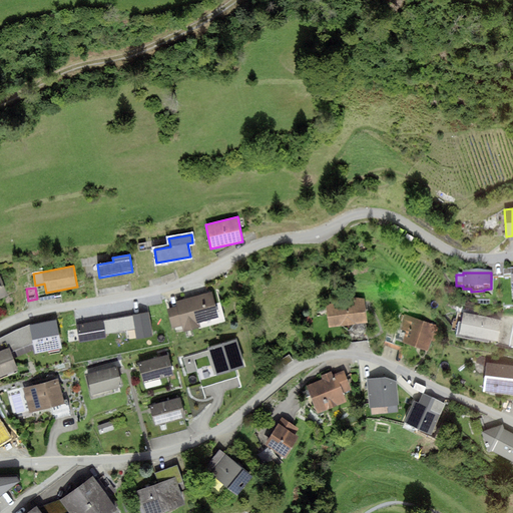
[(212,292),(175,302),(176,306),(166,309),(172,328),(182,325),(183,331),(200,327),(199,323),(223,316),(217,292),(212,294),(212,292)]
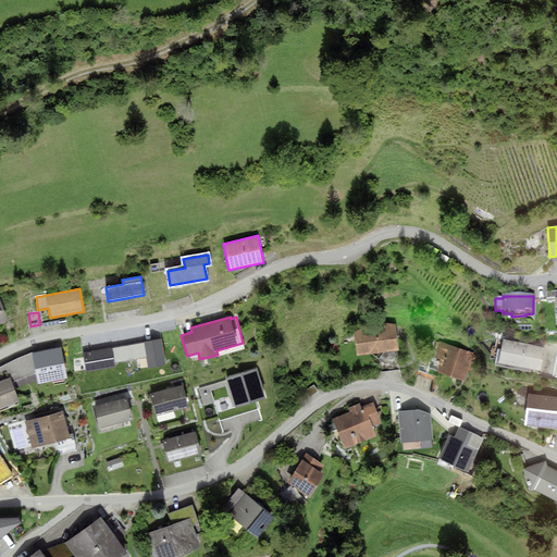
[(354,332),(356,356),(370,354),(379,360),(384,353),(399,350),(396,325),(375,321),(354,332)]
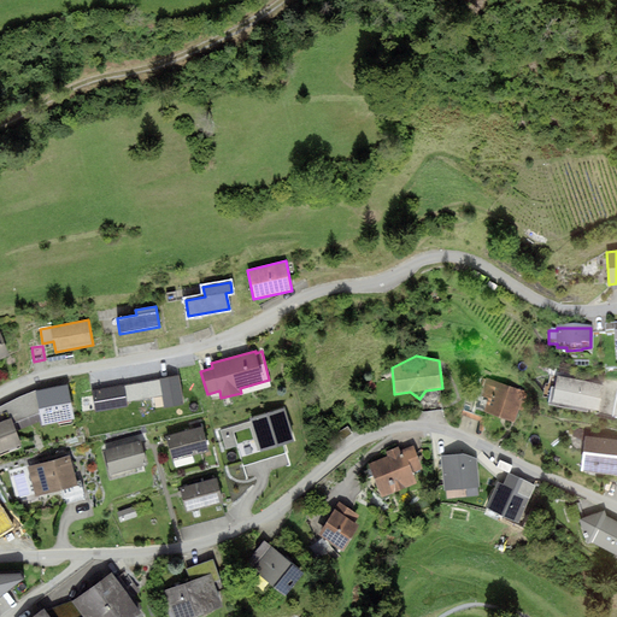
[(178,374),(159,377),(164,405),(164,406),(184,403),(178,374)]
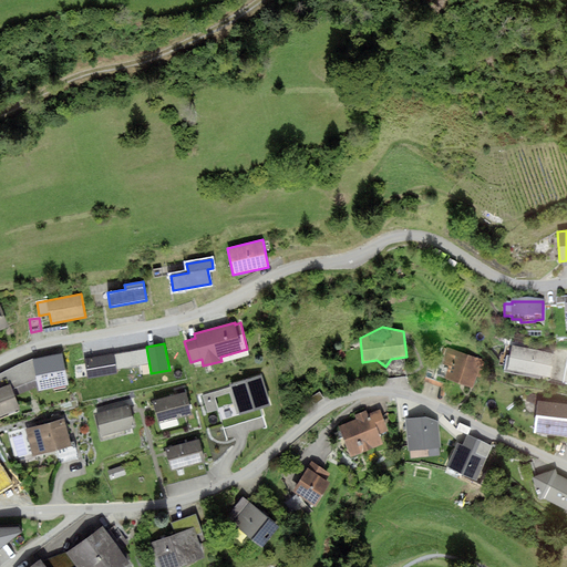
[(555,353),(512,346),(507,369),(550,378),(555,353)]
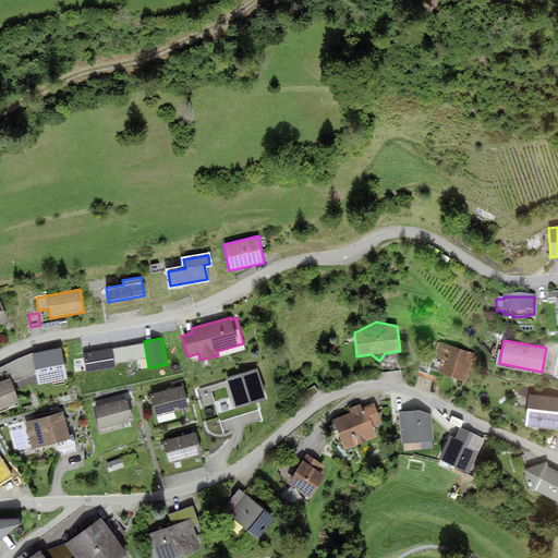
[(144,341),(112,348),(116,364),(135,360),(136,368),(148,366),(144,341)]
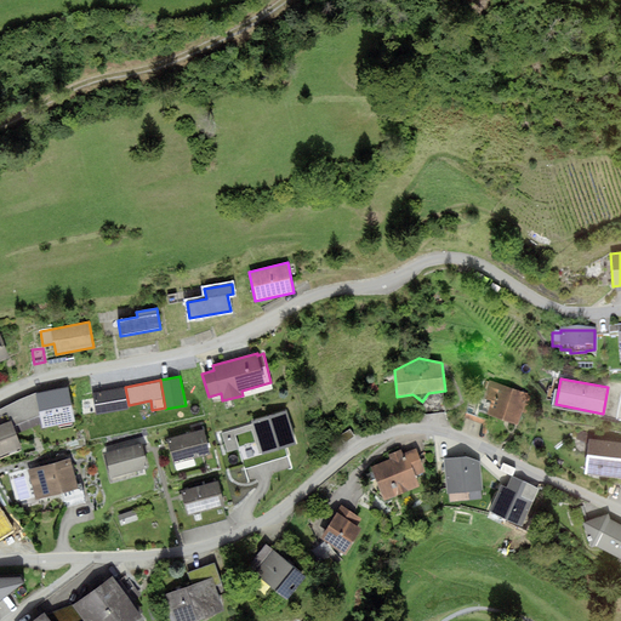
[(528,394),(489,382),(484,399),(490,402),(486,414),(518,423),(528,394)]
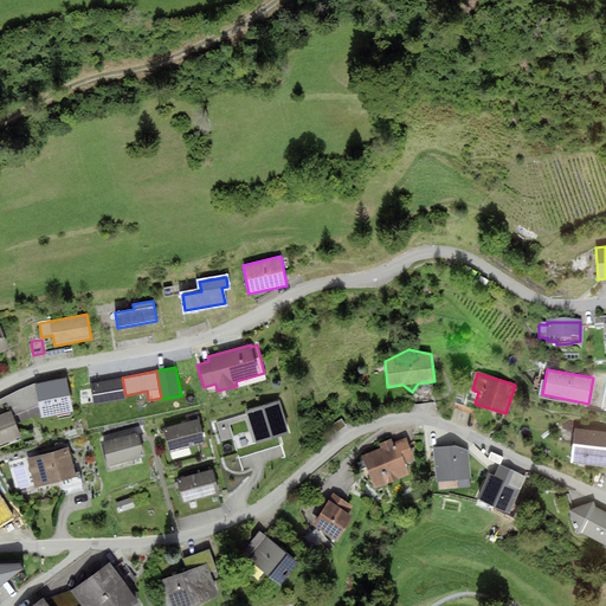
[(605,375),(594,373),(593,378),(588,404),(588,406),(603,408),(605,389),(605,375)]
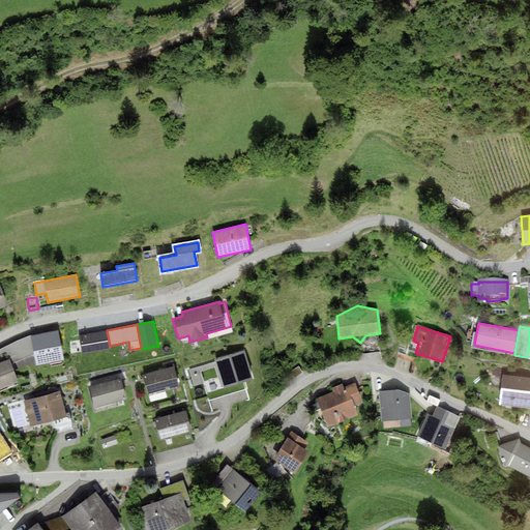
[(58,330),(31,336),(34,354),(37,365),(64,360),(58,330)]
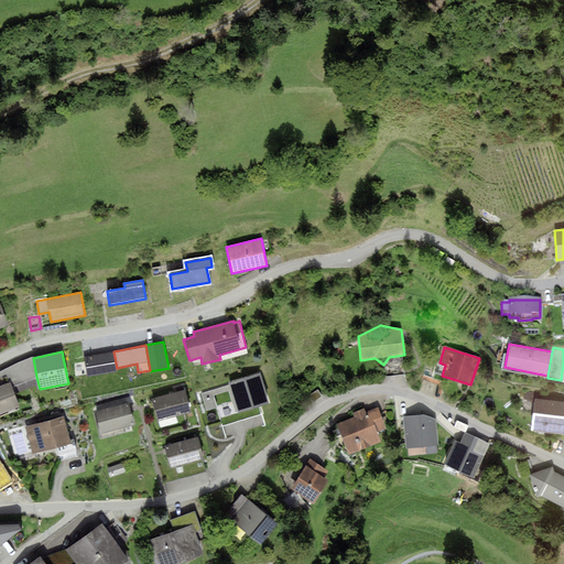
[(114,351),(84,357),(88,376),(117,370),(117,368),(114,351)]
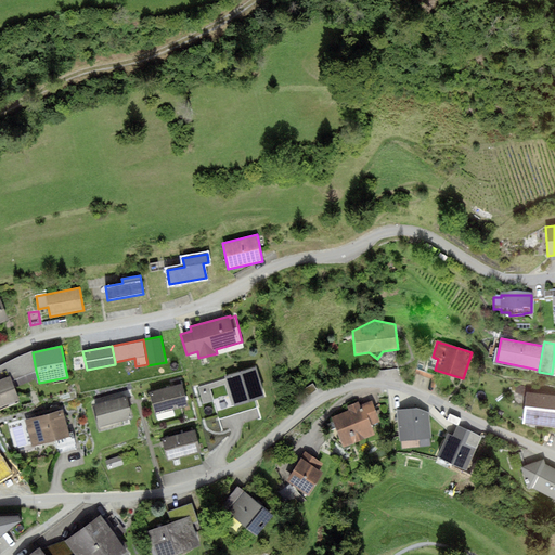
[(36,371),(33,352),(0,365),(0,379),(10,376),(12,381),(36,371)]
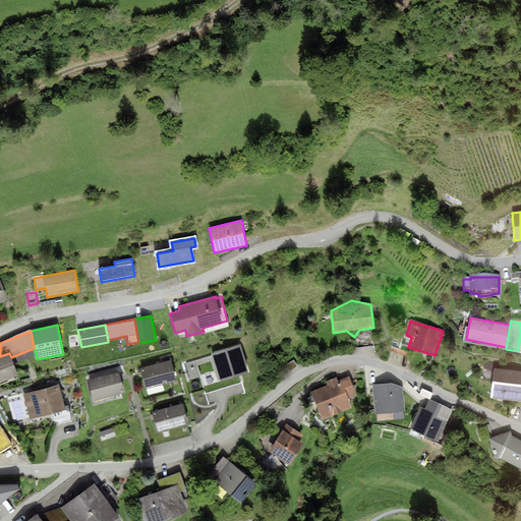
[(240,345),(212,353),(212,355),(220,381),(220,382),(248,373),(240,345)]
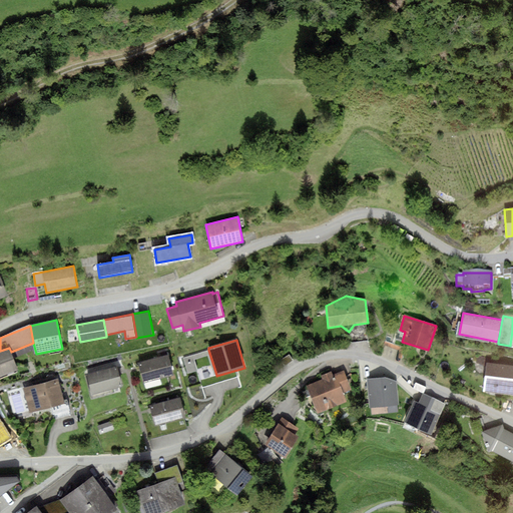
[(0,351),(0,377),(18,370),(11,352),(9,348),(0,351)]
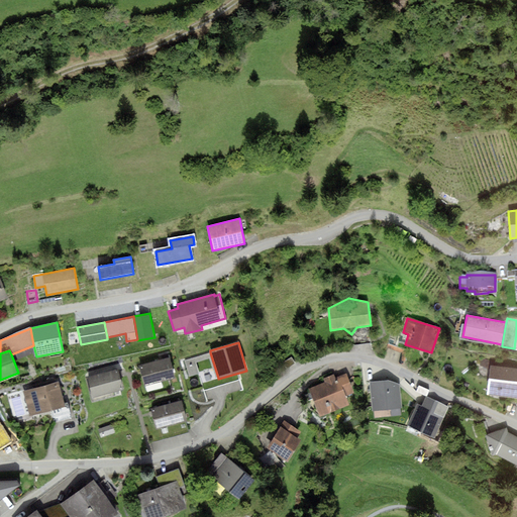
[(218,378),(210,352),(184,360),(189,377),(199,374),(195,362),(209,357),(216,379),(218,378)]
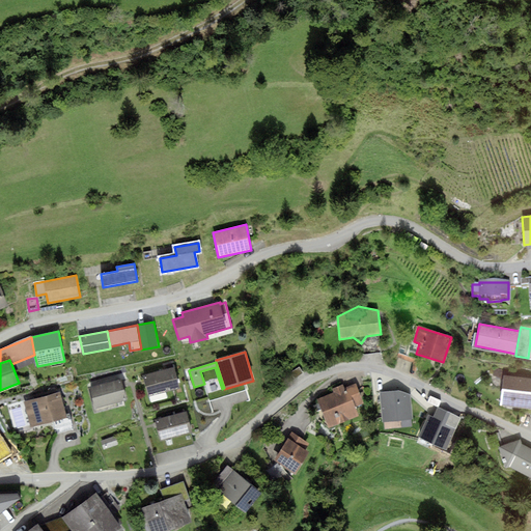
[(142,375),(148,397),(180,388),(174,366),(142,375)]
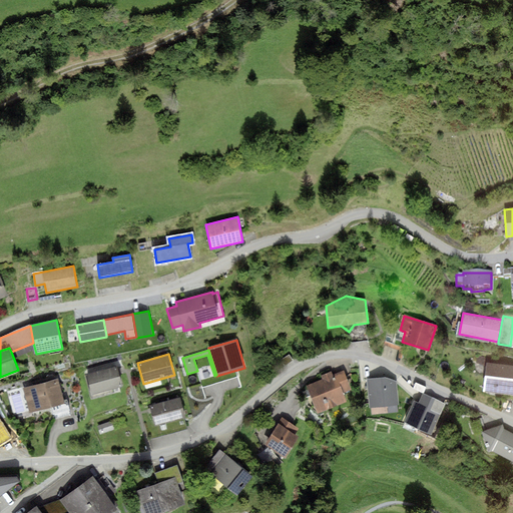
[(277,372),(294,361),(289,355),(280,361),(282,364),(275,369),(277,372)]
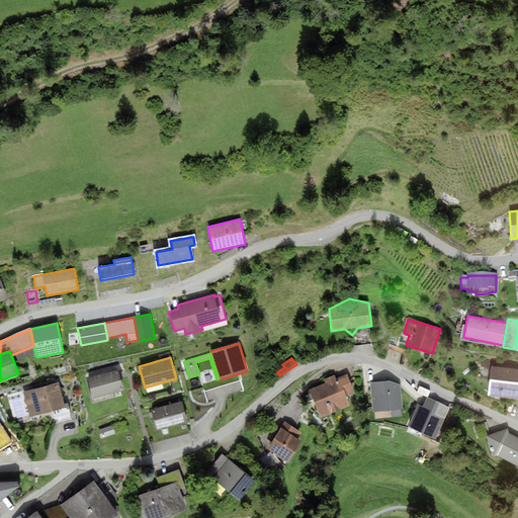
[(517,369),(491,366),(488,396),(517,399),(517,369)]
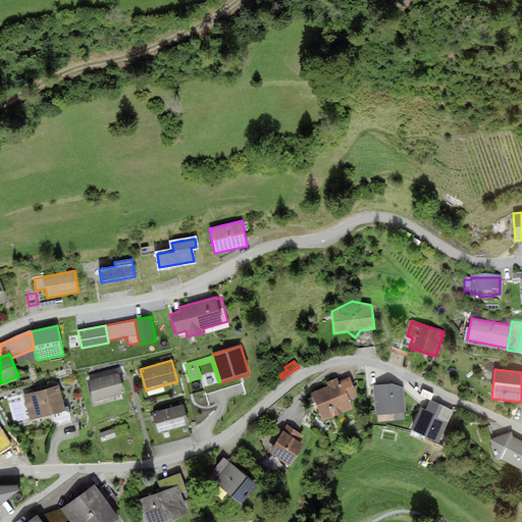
[(88,381),(94,402),(125,393),(119,372),(88,381)]
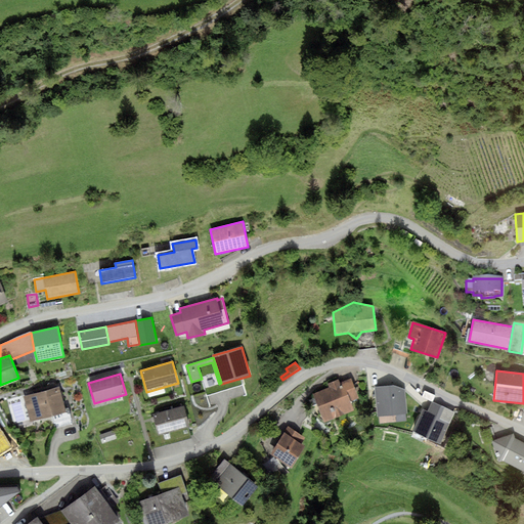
[(316,404),(324,423),(354,410),(351,401),(358,398),(351,379),(340,384),(330,388),(312,394),(314,398),(309,400),(311,406),(316,404)]
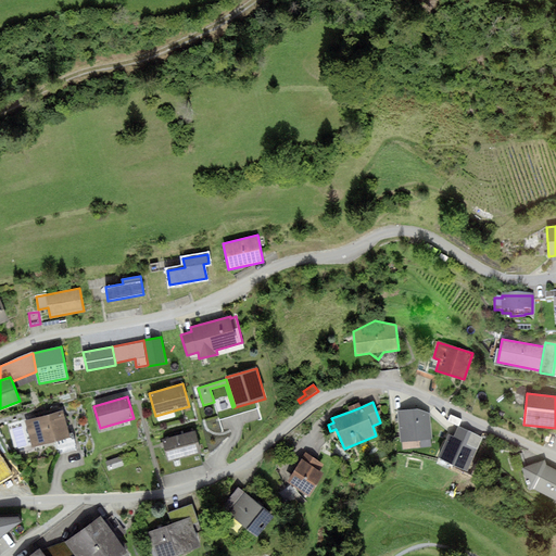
[(348,407),(350,412),(361,407),(359,403),(348,407)]
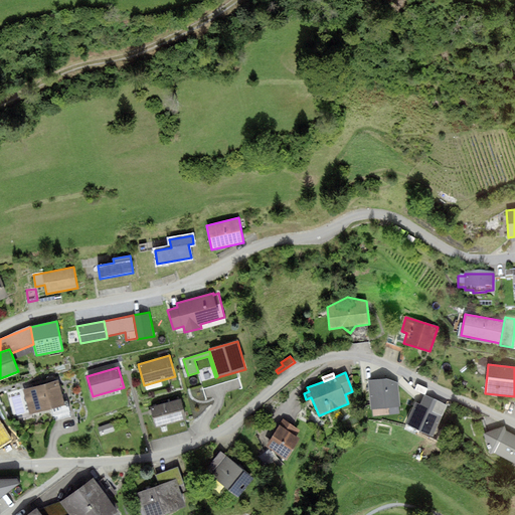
[(387,378),(368,380),(371,409),(400,406),(398,383),(387,378)]
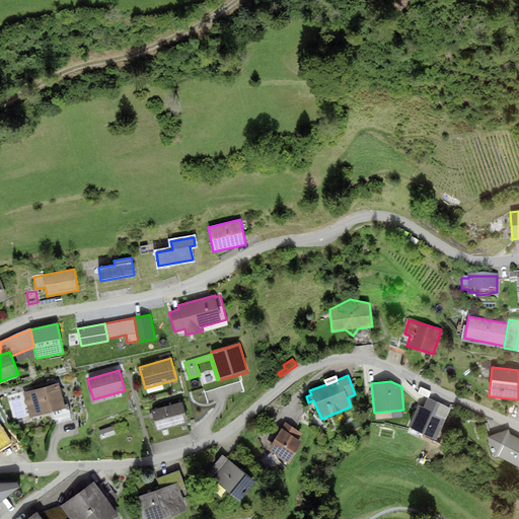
[(66,408),(59,382),(23,392),(30,418),(52,412),(56,425),(71,421),(68,408),(66,408)]
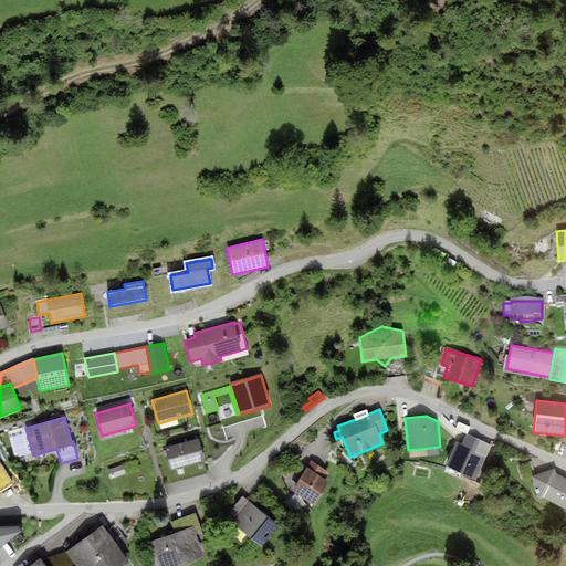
[(465,447),(470,436),(467,435),(461,444),(465,447)]
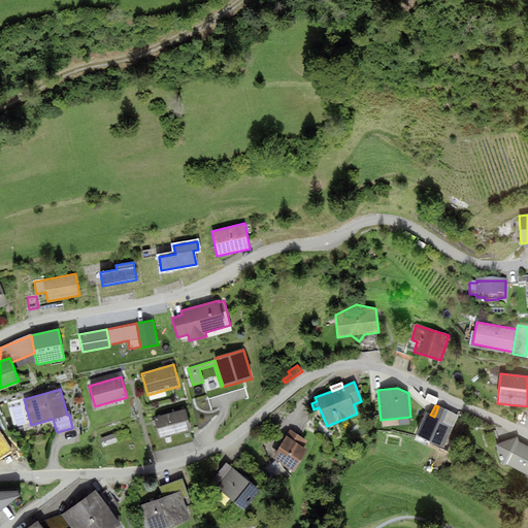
[(430,415),(426,413),(416,434),(417,435),(431,441),(443,448),(458,417),(438,406),(434,417),(430,415)]
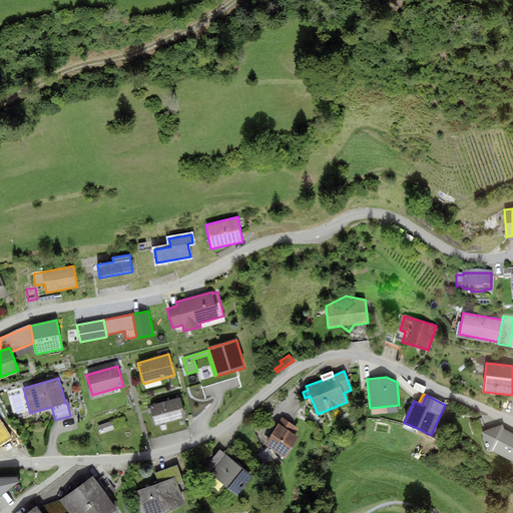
[(149,406),(154,427),(185,419),(180,398),(149,406)]
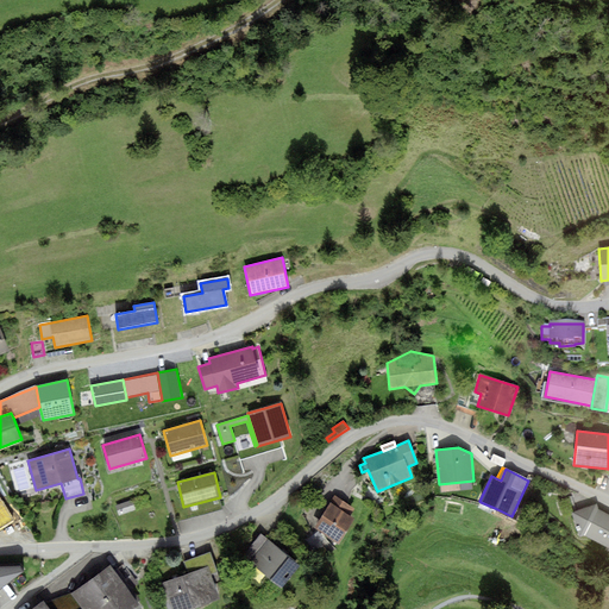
[(355,509),(334,496),(314,528),(338,544),(355,519),(351,516),(355,509)]
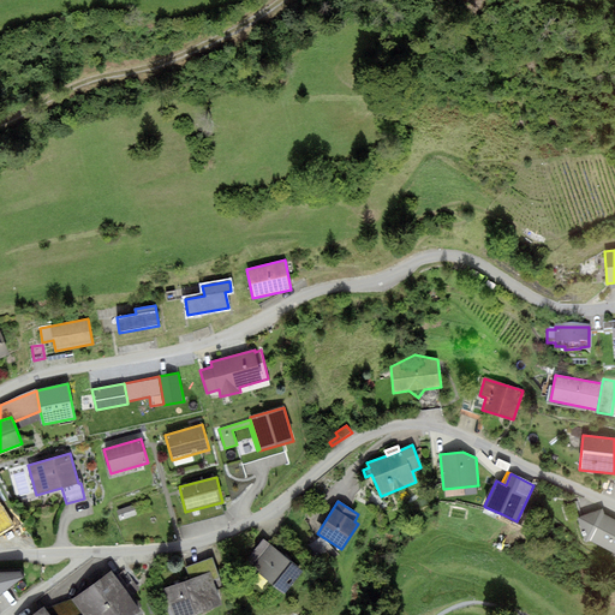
[(133,505),(117,511),(120,521),(138,515),(133,505)]
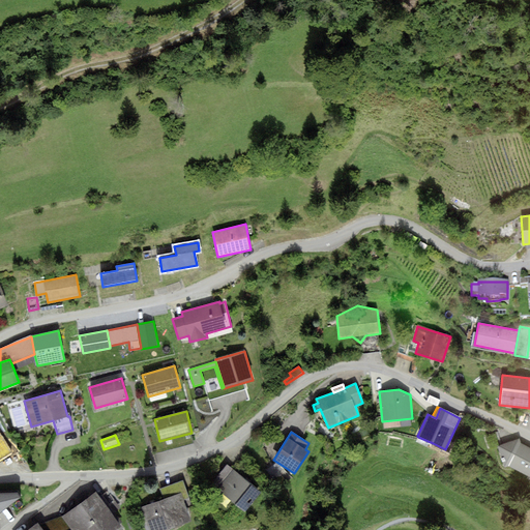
[(433,443),(418,437),(415,442),(430,449),(433,443)]
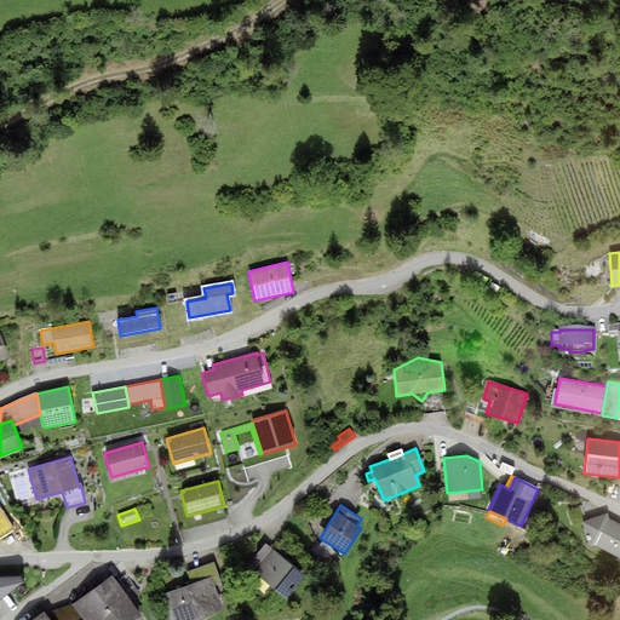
[(619,523),(609,518),(608,512),(583,522),(589,547),(596,546),(619,557),(619,523)]
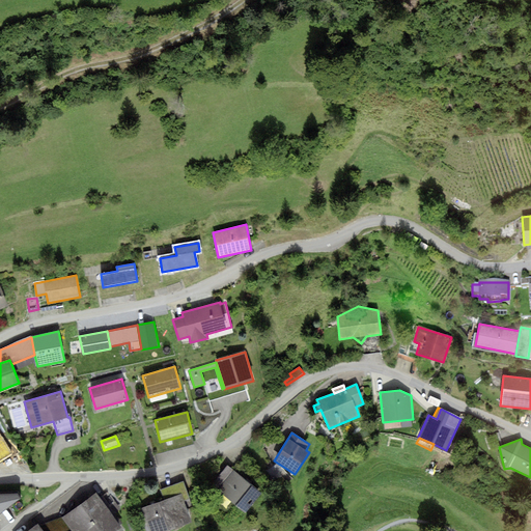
[(261,494),(227,466),(213,485),(245,513),(261,494)]
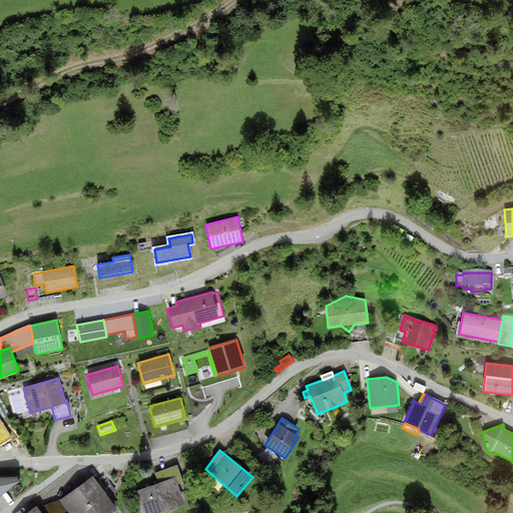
[(136,491),(144,512),(161,512),(185,504),(180,491),(186,489),(177,465),(154,473),(158,483),(136,491)]
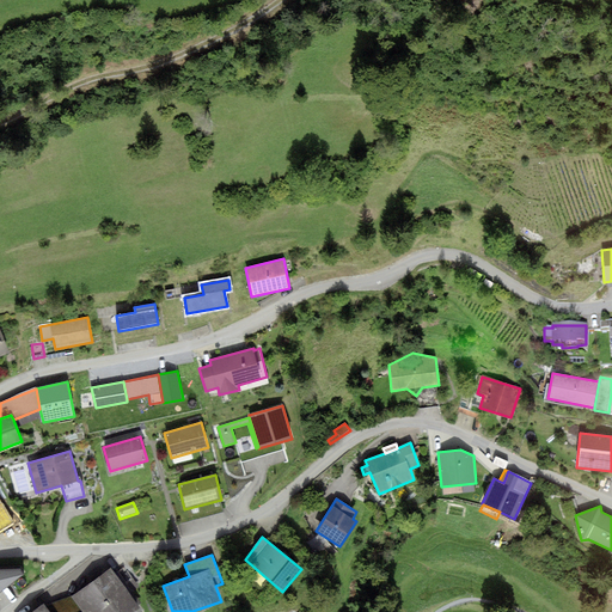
[(134,611),(140,609),(111,568),(72,597),(83,611),(134,611)]
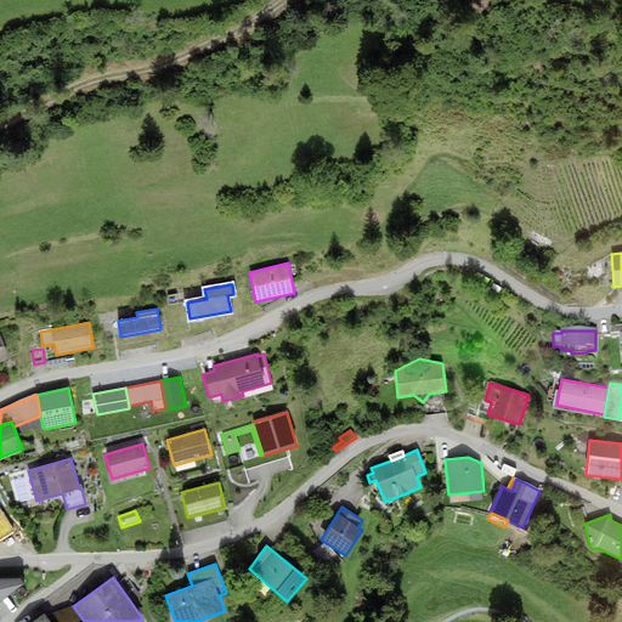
[(0,578),(0,601),(23,584),(21,578),(0,578)]
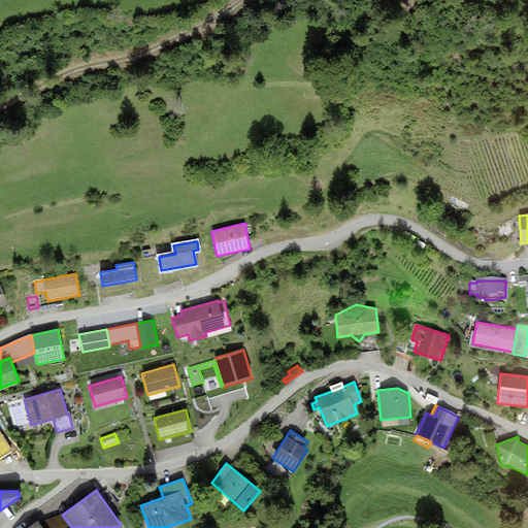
[(71,527),(62,515),(39,523),(42,527),(71,527)]
